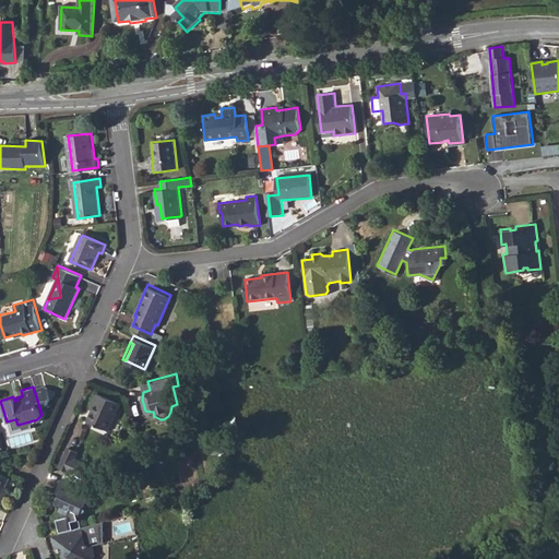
[(87,419),(108,428),(120,402),(96,391),(93,400),(95,401),(87,419)]
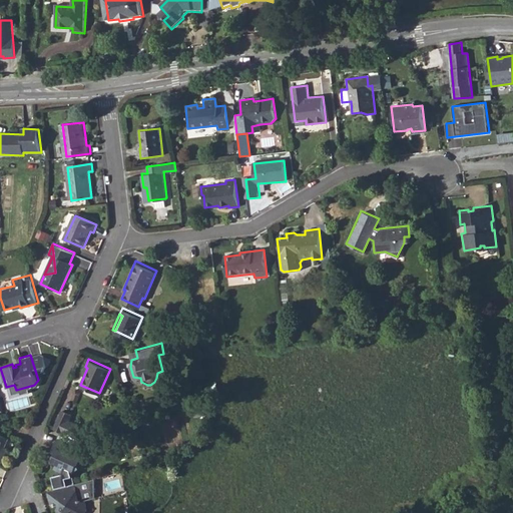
[(77,423),(68,419),(70,412),(61,408),(53,426),(64,431),(72,435),(77,423)]
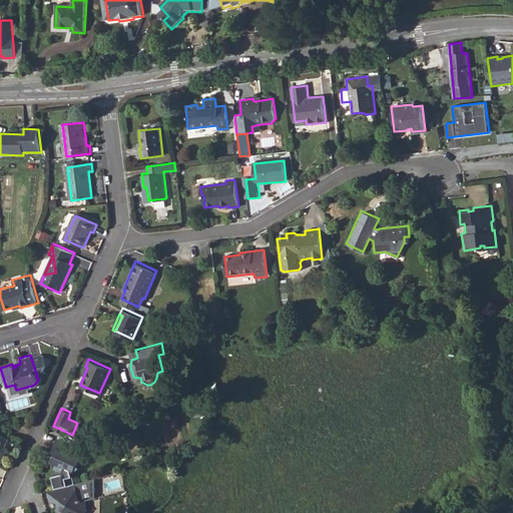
[(60,438),(72,443),(75,436),(72,435),(64,431),(60,438)]
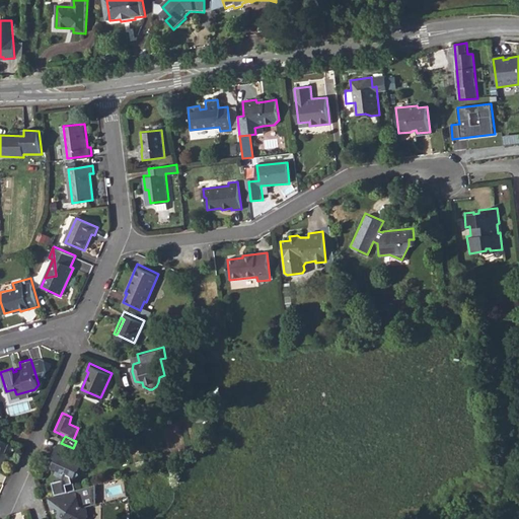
[(0,438),(0,465),(1,466),(5,457),(3,455),(5,450),(9,442),(0,438)]
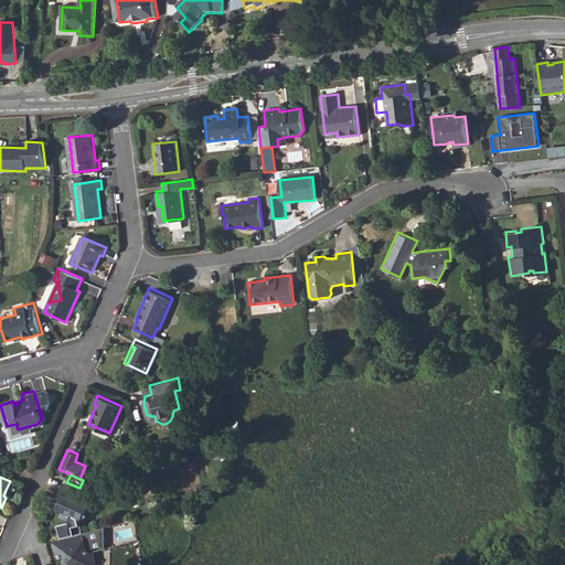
[(66,499),(62,509),(60,514),(70,518),(68,520),(61,522),(65,535),(83,530),(87,513),(84,510),(81,505),(83,500),(86,491),(80,488),(66,482),(63,481),(56,494),(61,497),(66,499)]
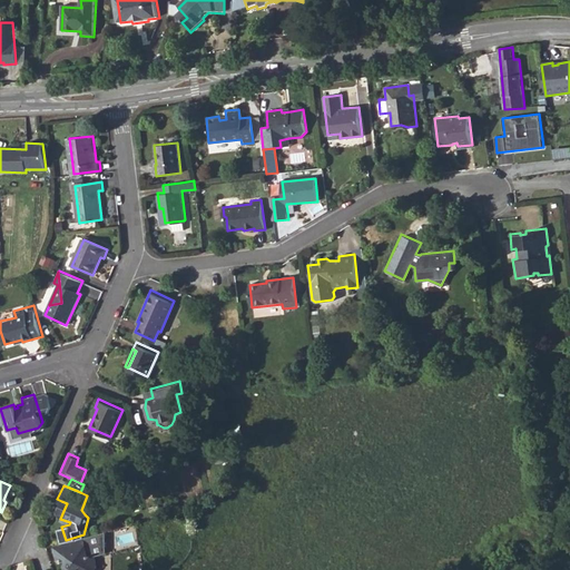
[(61,501),(57,511),(62,513),(67,503),(61,501)]
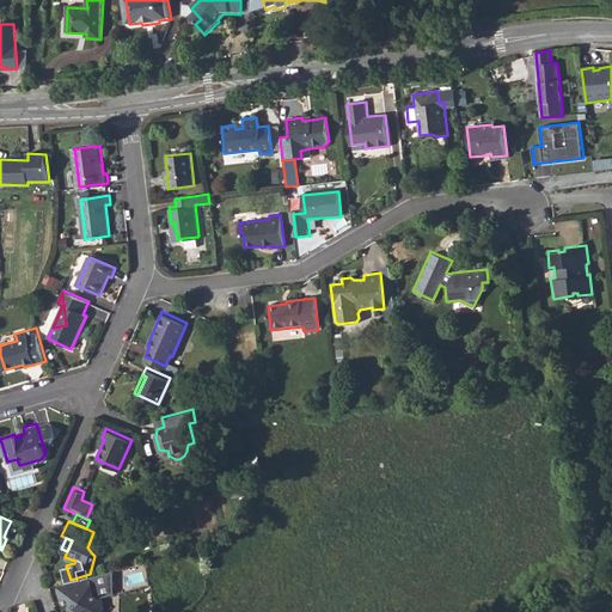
[(98,611),(103,605),(99,593),(97,594),(97,593),(95,593),(90,574),(71,580),(56,583),(60,598),(69,595),(71,599),(67,601),(69,611),(98,611)]
